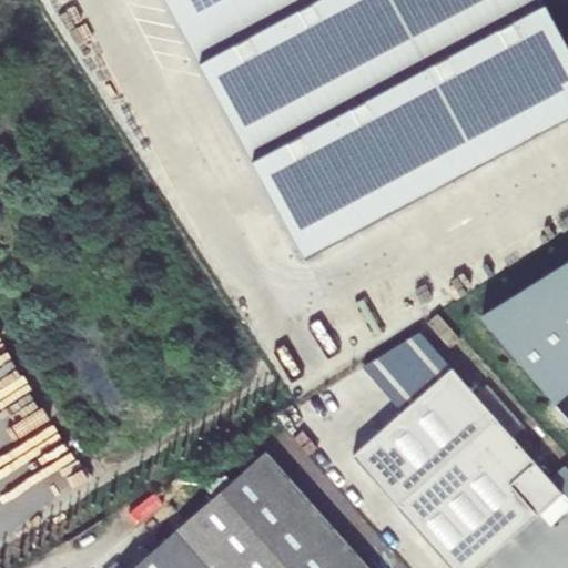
[(166,0),(305,259),(567,117),(567,39),(567,40),(545,0),(166,0)]
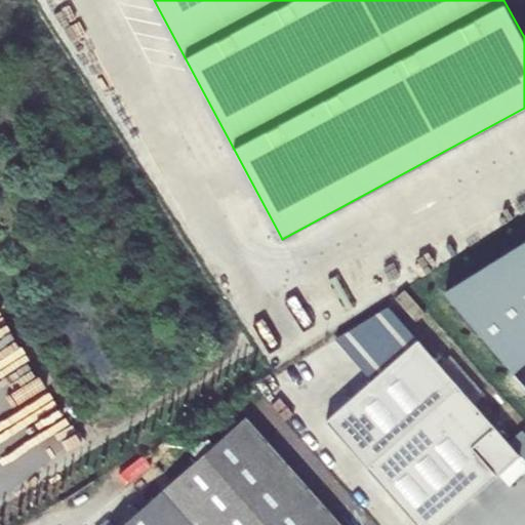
[(524,240),(443,291),(514,371),(524,361),(524,240)]
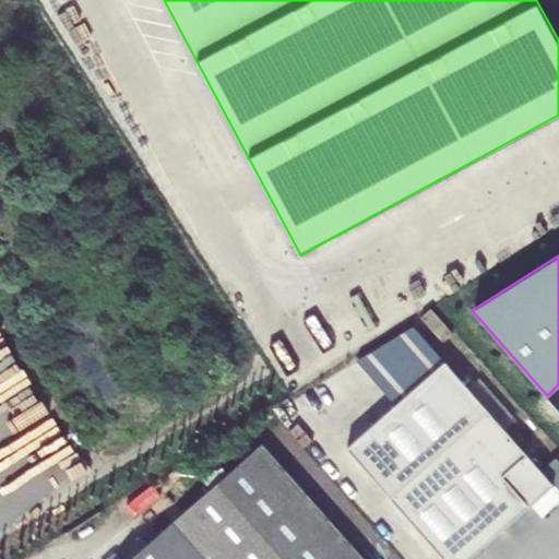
[(558,490),(558,462),(555,459),(542,471),(447,363),(348,450),(443,558),(468,558),(531,504),(554,484),(558,490)]
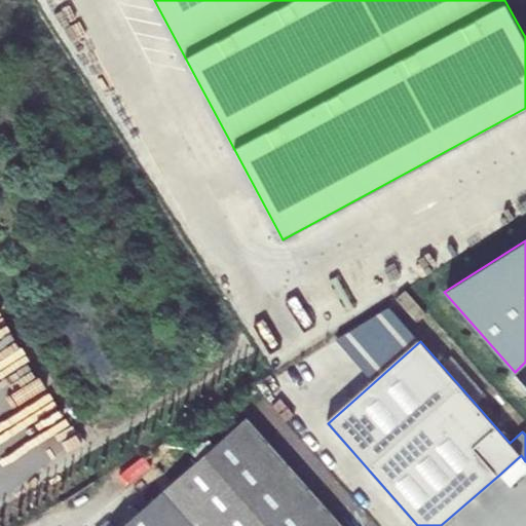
[(342,525),(247,417),(122,525),(342,525)]
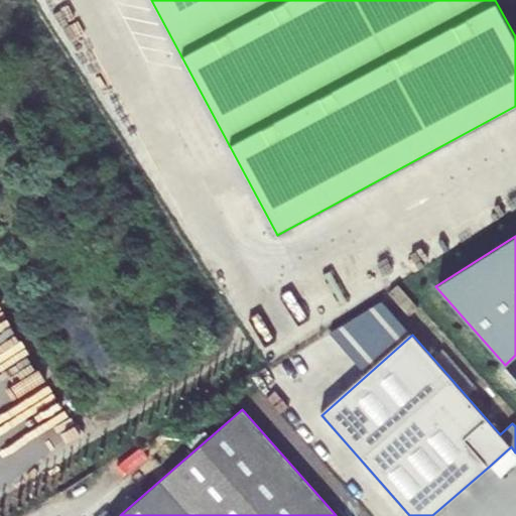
[(500,477),(515,463),(515,453),(511,446),(490,466),(500,477)]
